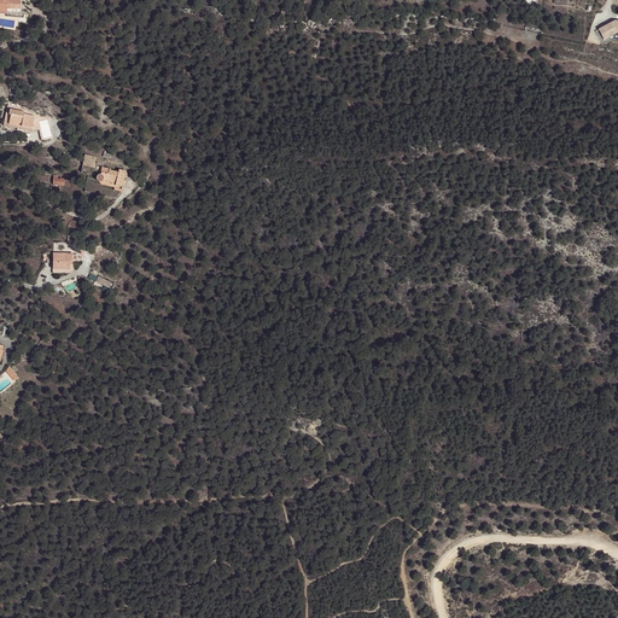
[(0,0),(0,11),(7,12),(7,9),(7,4),(21,5),(19,0),(0,0)]
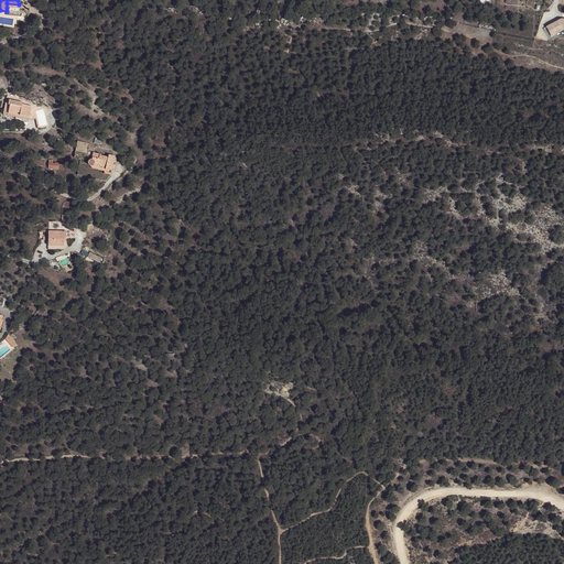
[(546,28),(551,36),(563,30),(563,20),(559,21),(546,28)]
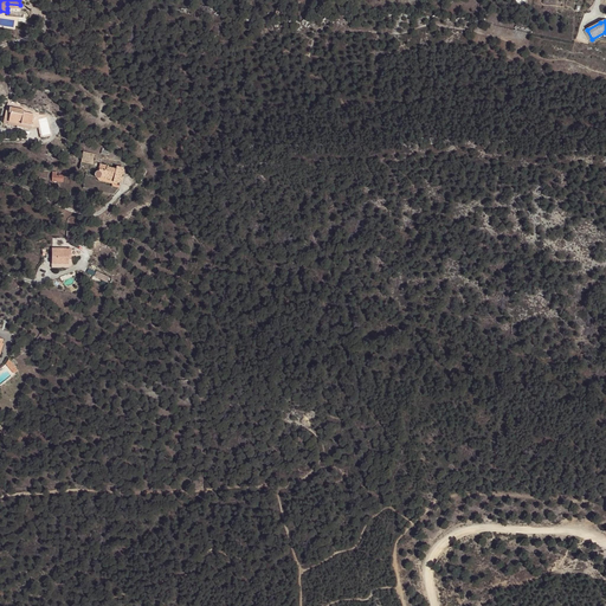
[(24,109),(7,107),(4,123),(31,128),(33,115),(24,113),(24,109)]
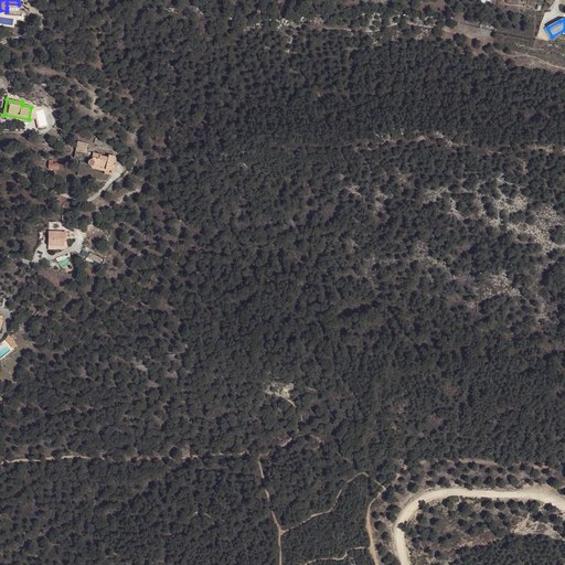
[(34,105),(22,102),(22,105),(31,107),(29,119),(35,119),(34,105)]
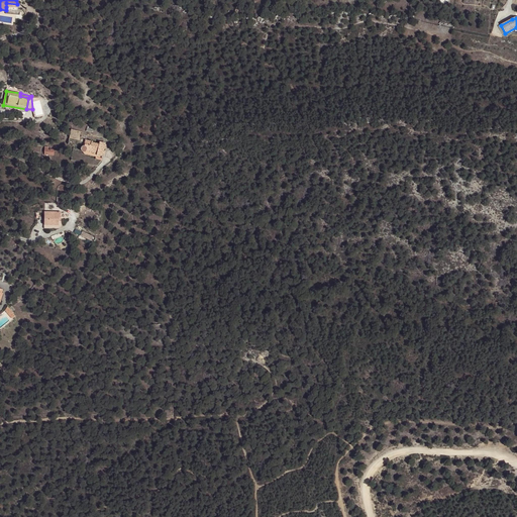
[(79,140),(80,131),(71,129),(69,138),(79,140)]
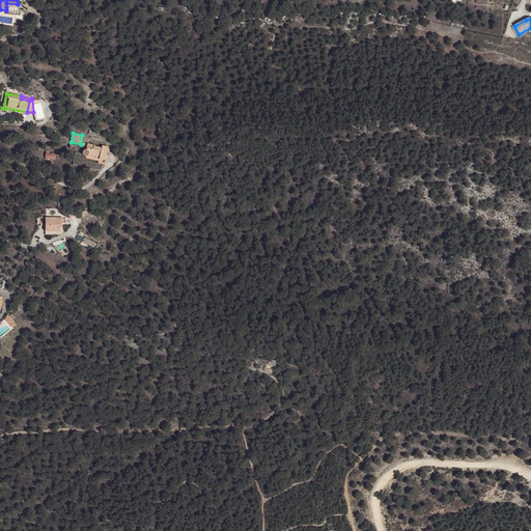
[(88,144),(87,150),(86,149),(85,150),(84,150),(83,151),(83,152),(83,154),(83,155),(83,156),(84,156),(85,157),(86,157),(87,159),(87,157),(89,156),(100,158),(99,159),(106,161),(109,147),(102,146),(102,147),(95,146),(95,145),(88,144)]
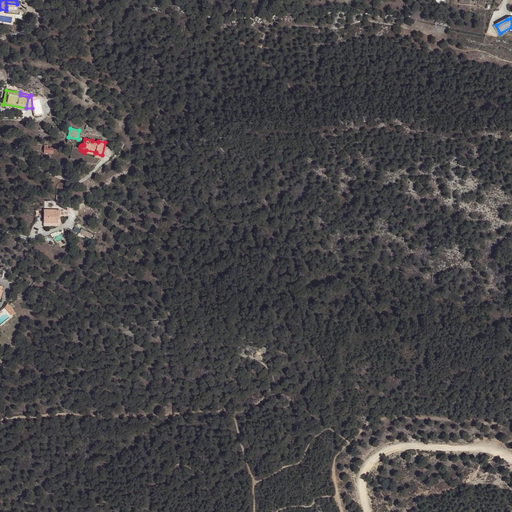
[(44,147),(44,153),(53,153),(53,148),(48,148),(48,144),(44,144),(44,147)]
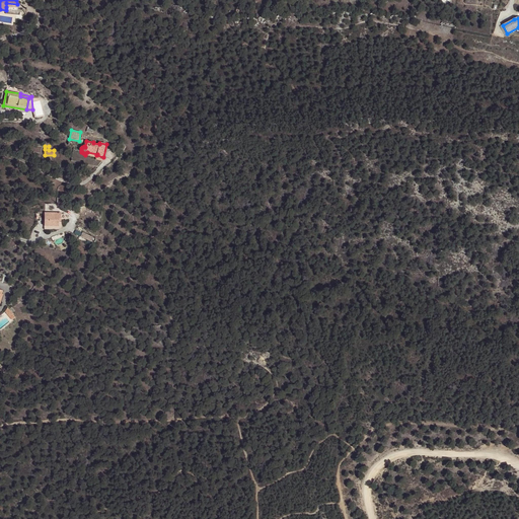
[(97,154),(87,152),(85,153),(85,155),(86,155),(96,158),(96,159),(102,161),(103,157),(96,155),(97,154)]
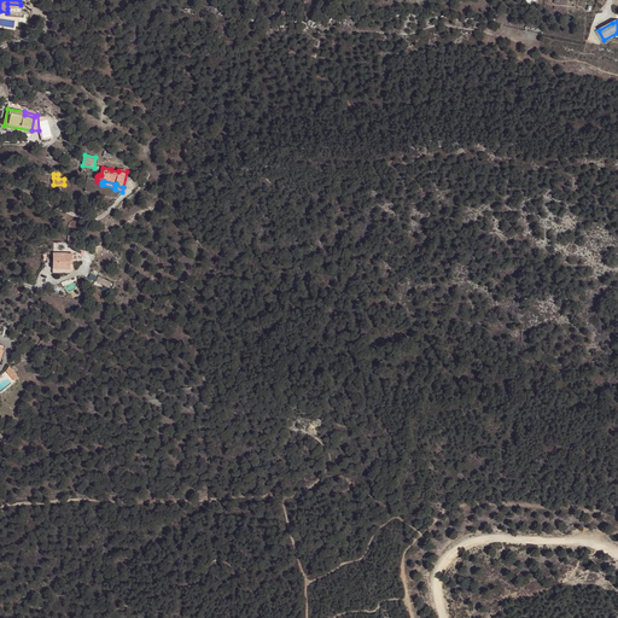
[(73,252),(53,254),(53,269),(74,269),(74,263),(73,263),(70,263),(70,261),(73,261),(73,252)]
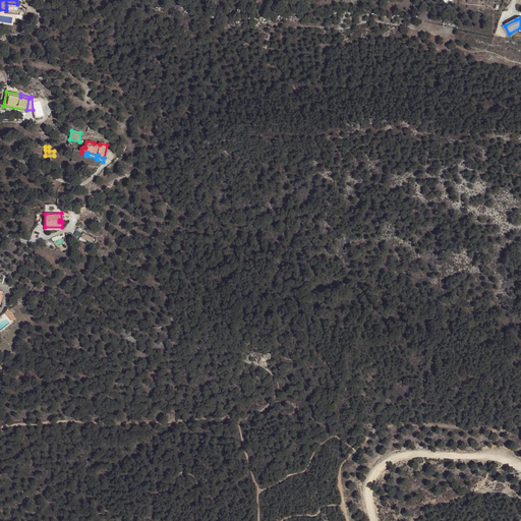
[(5,312),(12,321),(15,319),(8,309),(5,312)]
